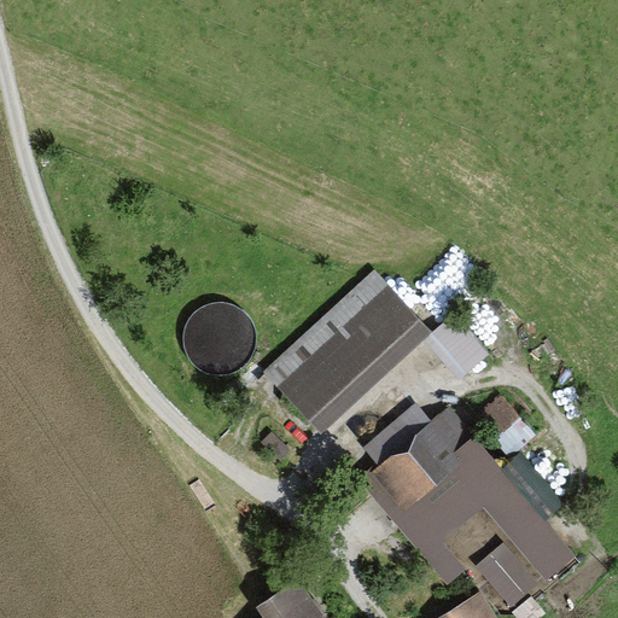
[(418,286),(452,314),(488,269),(454,242),(418,286)]
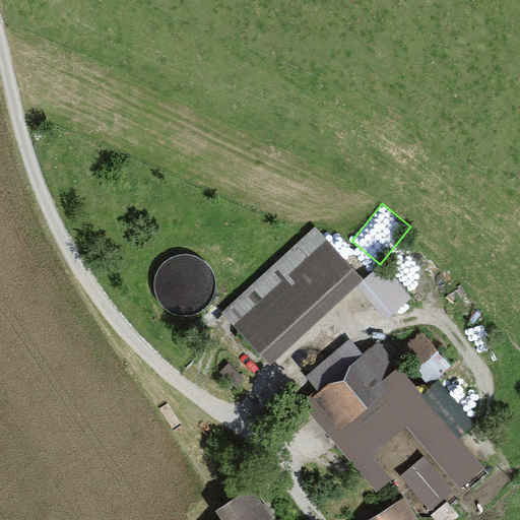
[(317,231),(223,315),(268,365),(362,280),(317,231)]
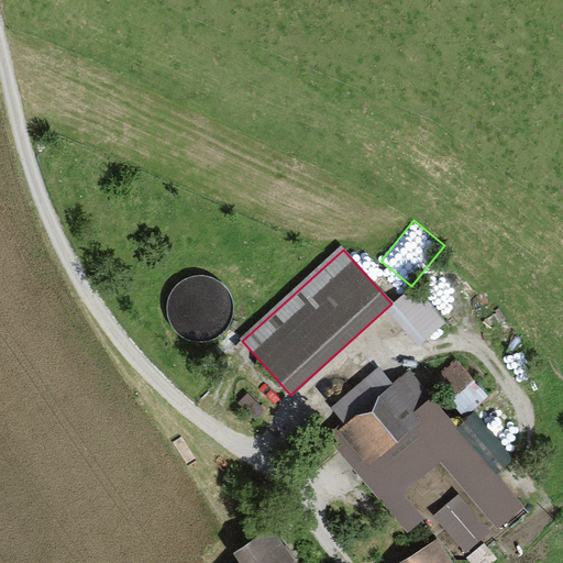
[(427,343),(450,321),(417,286),(394,308),(427,343)]
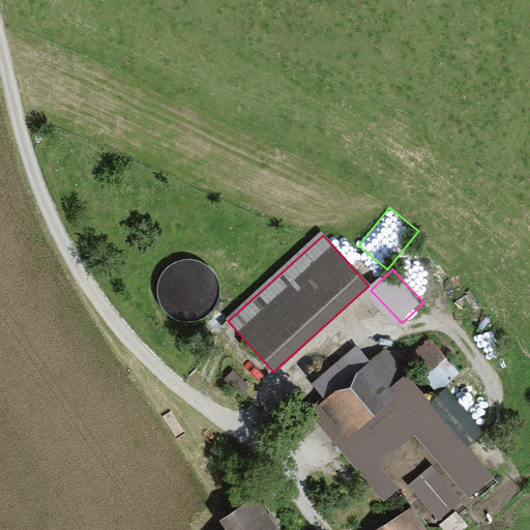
[(451,364),(427,337),(405,358),(430,385),(451,364)]
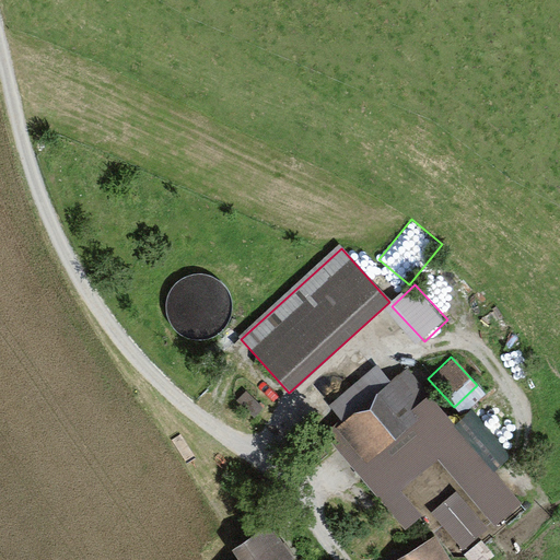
[(323,427),(404,529),(420,516),(396,487),(435,455),(493,527),(522,505),(406,360),(323,427)]
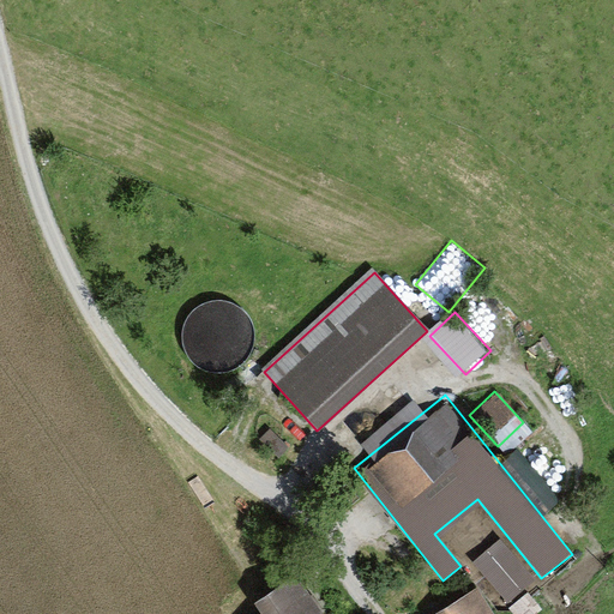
[(498,542),(473,563),(505,602),(530,582),(498,542)]
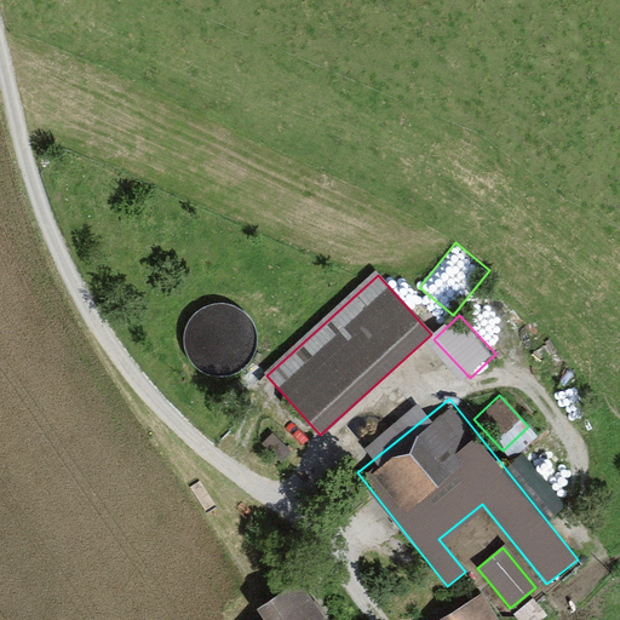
[(322,619),(298,580),(253,608),(259,619),(322,619)]
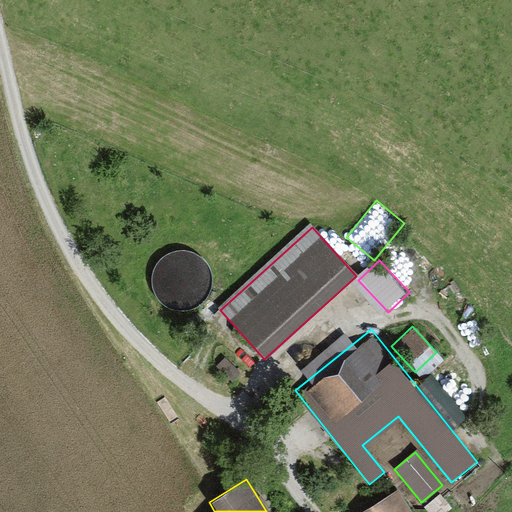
[(408,511),(395,491),(361,511),(408,511)]
